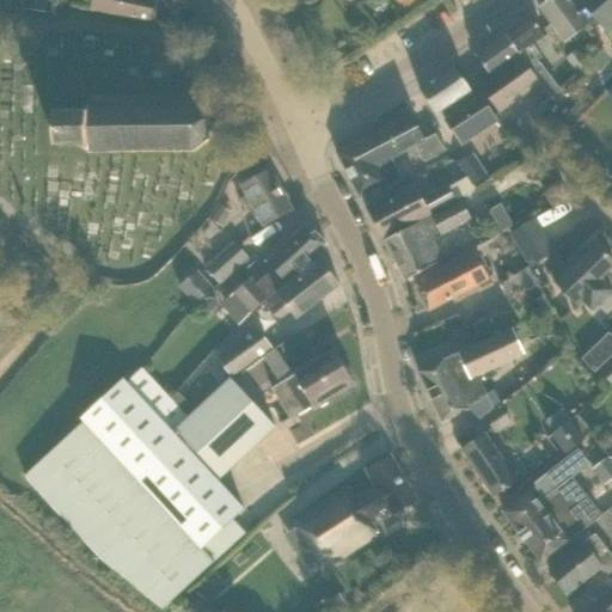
[(0,0),(0,23),(19,25),(22,0),(0,0)]
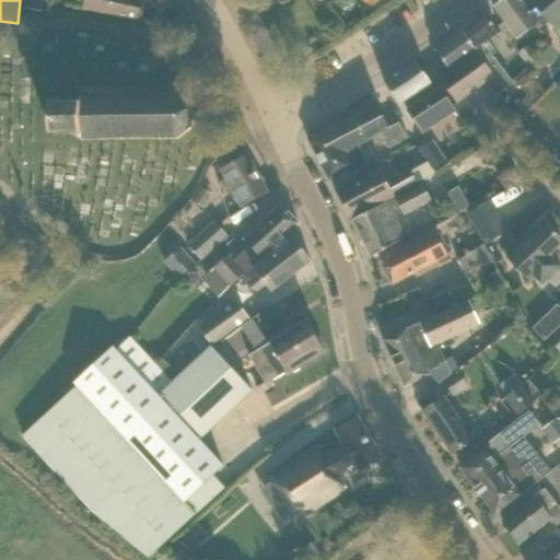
[(21,0),(21,9),(42,12),(43,0),(21,0)]
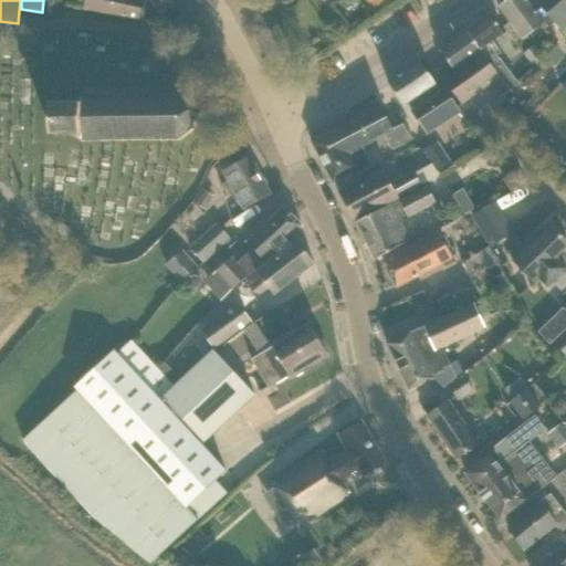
[(143,0),(84,0),(83,8),(138,20),(143,0)]
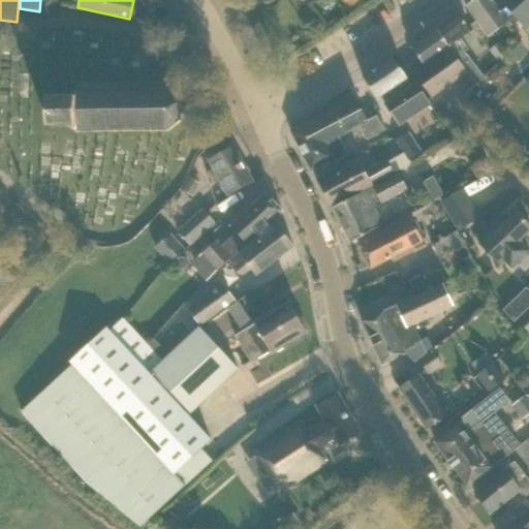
[(493,34),(508,22),(501,12),(492,0),(477,0),(466,8),(476,22),(471,26),(499,64),(509,54),(493,34)]
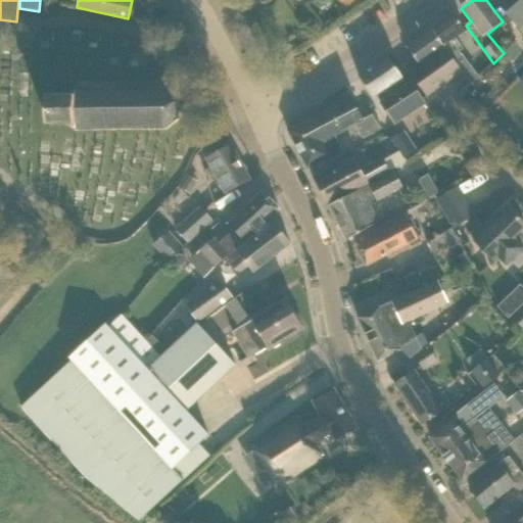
[(522,0),(509,0),(495,12),(503,21),(516,40),(522,33),(522,0)]
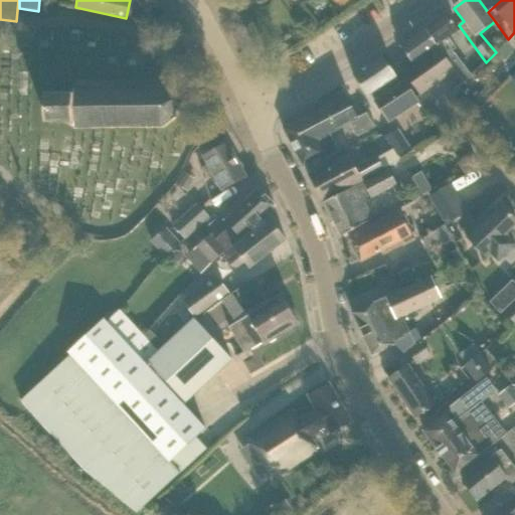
[(446,14),(424,29),(455,70),(463,82),(471,76),(447,45),(446,46),(443,42),(459,31),(446,14)]
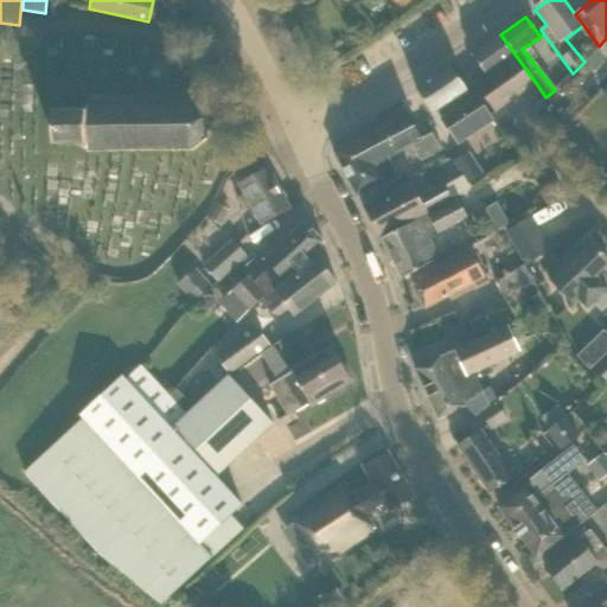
[(536,83),(500,34),(472,55),(487,78),(475,85),(496,113),(536,83)]
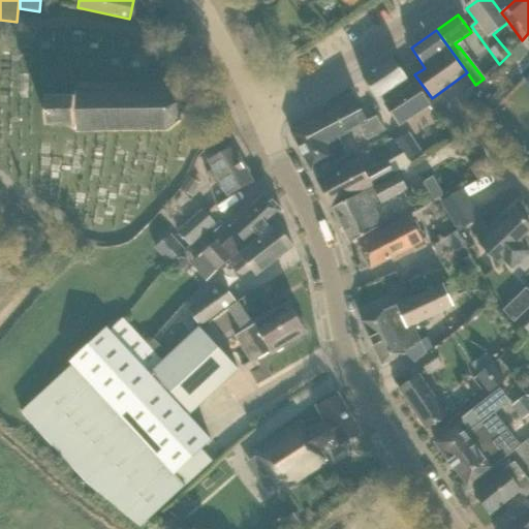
[(384,105),(399,126),(430,105),(415,85),(411,87),(393,58),(363,79),(376,99),(381,96),(386,103),(384,105)]
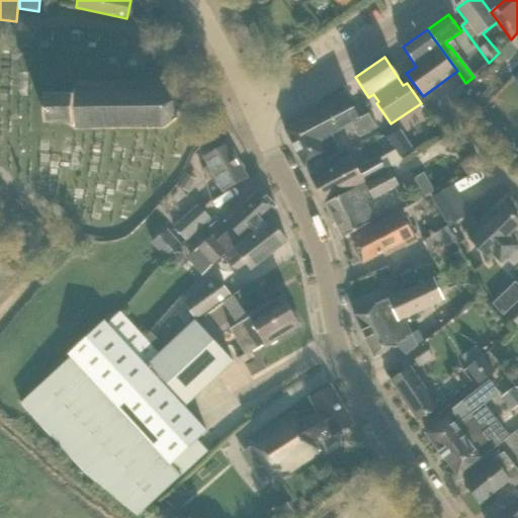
[(112,88),(111,88),(111,90),(94,91),(94,88),(92,88),(93,91),(76,91),(76,89),(74,89),(74,95),(48,95),(48,123),(74,123),(74,130),(76,130),(76,127),(93,127),(93,130),(95,130),(95,127),(111,127),(111,130),(113,130),(113,127),(147,127),(147,130),(148,130),(148,127),(162,127),(163,130),(165,128),(164,126),(175,117),(177,118),(178,117),(176,116),(176,101),(177,100),(177,98),(175,99),(164,90),(164,89),(163,88),(162,90),(148,90),(148,88),(146,88),(146,90),(112,90),(112,88)]
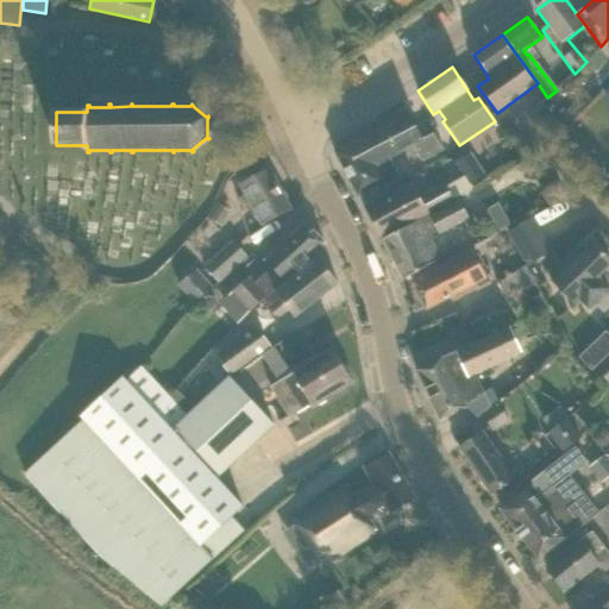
[(408,114),(382,127),(397,155),(413,146),(421,162),(441,151),(433,136),(422,140),(408,114)]
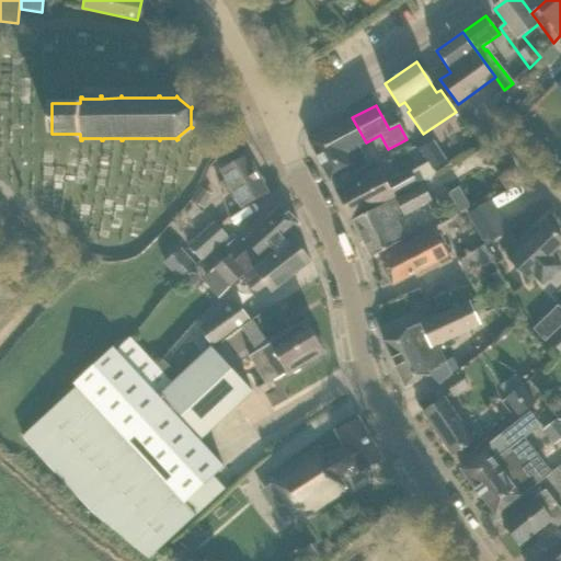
[(366,142),(352,117),(308,140),(330,181),(341,175),(343,181),(351,176),(348,172),(353,169),(356,173),(369,165),(358,146),(366,142)]
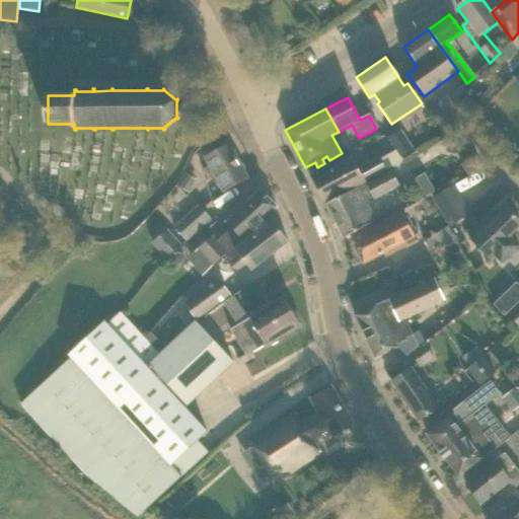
[(388,139),(402,157),(415,148),(400,130),(388,139)]
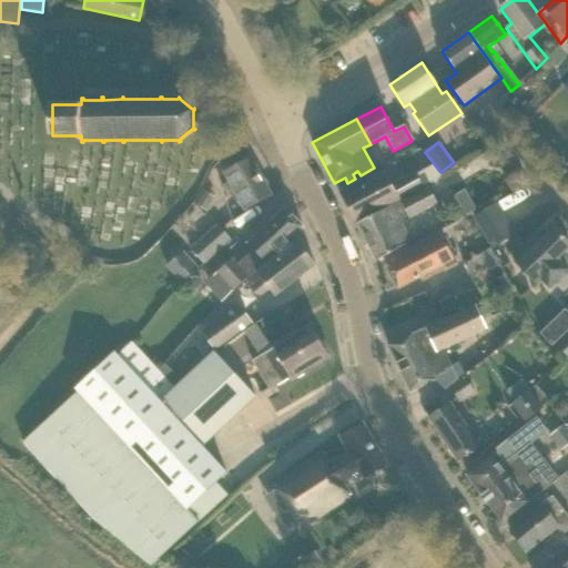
[(224,173),(230,183),(222,186),(227,196),(234,192),(244,211),(272,195),(251,159),(224,173)]
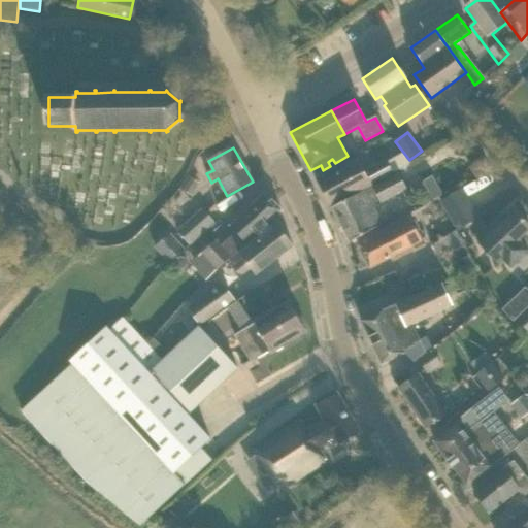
[(474,176),(489,167),(483,158),(468,167),(474,176)]
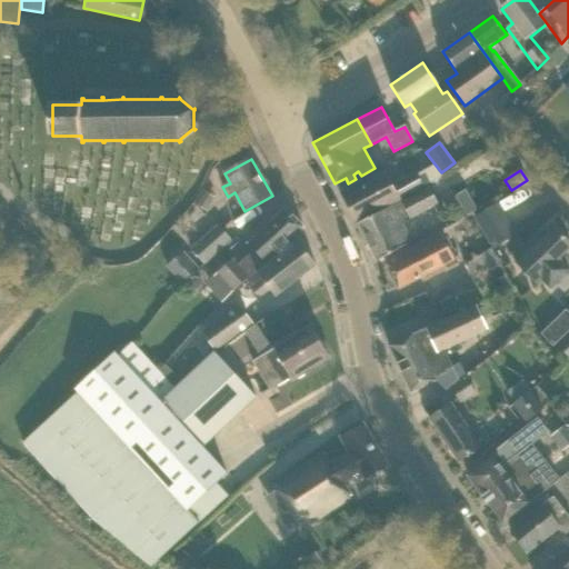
[(423,187),(416,173),(392,186),(385,171),(340,195),(356,223),(423,187)]
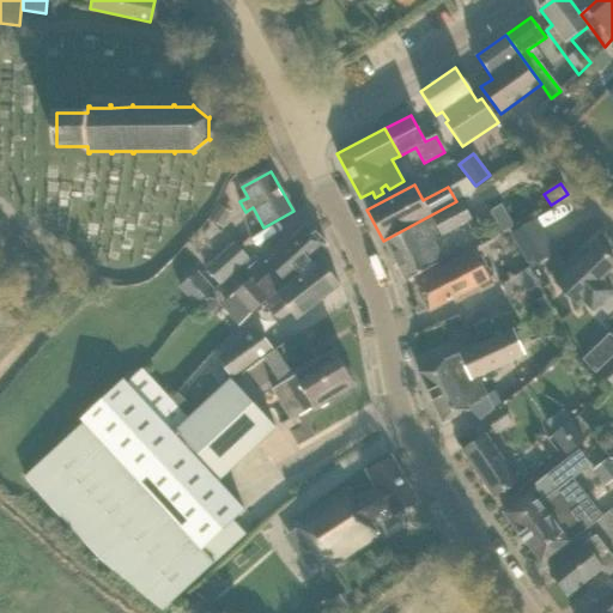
[(442,236),(472,220),(462,202),(384,242),(406,281),(444,262),(431,237),(439,232),(442,236)]
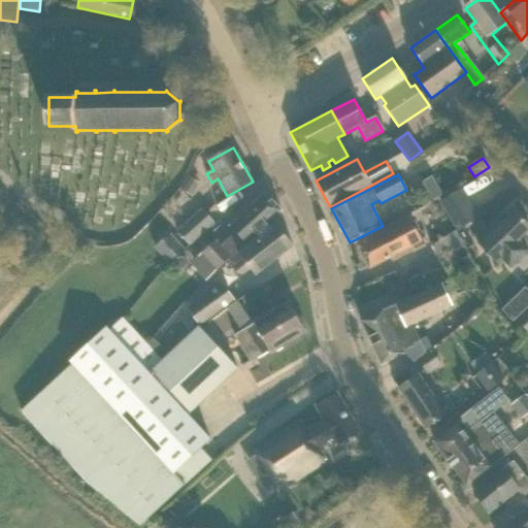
[(436,185),(427,190),(433,200),(442,195),(436,185)]
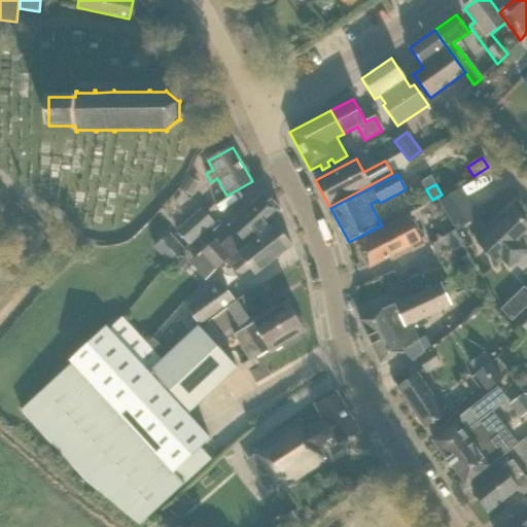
[(478,219),(461,188),(440,201),(456,232),(478,219)]
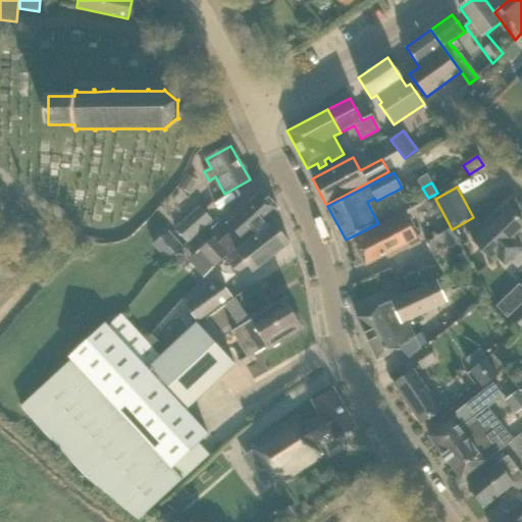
[(278,210),(262,192),(213,238),(200,250),(215,267),(227,255),(228,256),(278,210)]
